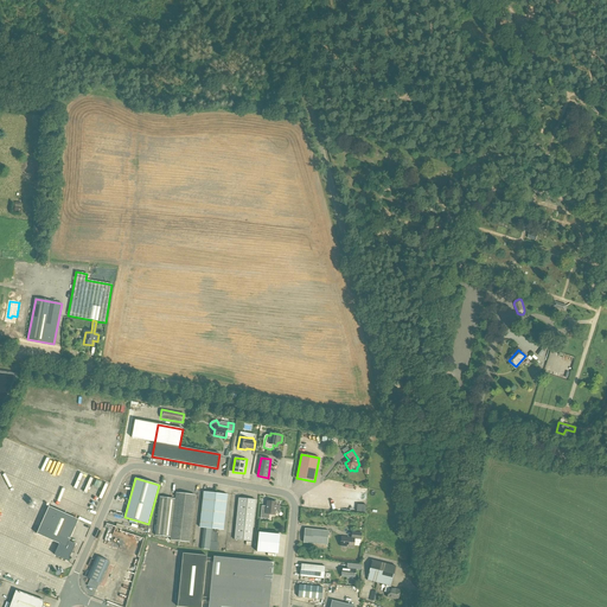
[(212,529),(216,493),(204,492),(200,528),(203,528),(200,549),(209,550),(210,542),(211,529),(212,529)]
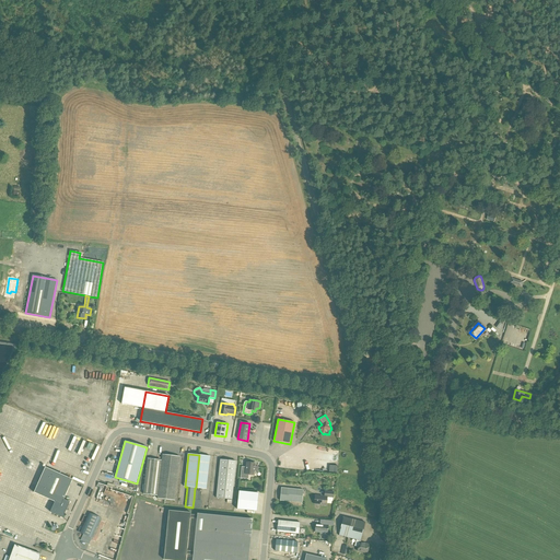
[(163,455),(162,461),(158,496),(158,499),(175,501),(179,457),(163,455)]
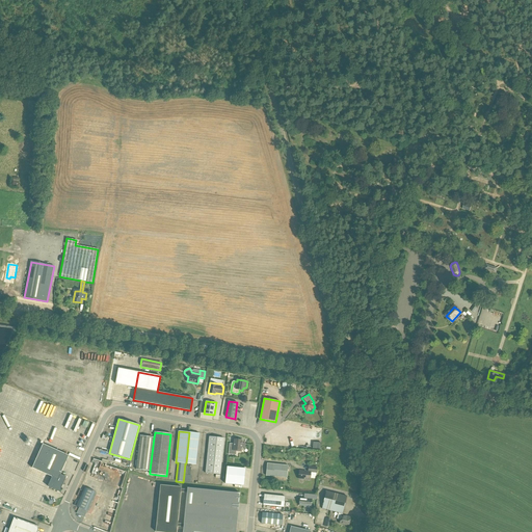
[(189,432),(186,463),(191,464),(196,464),(200,433),(189,432)]
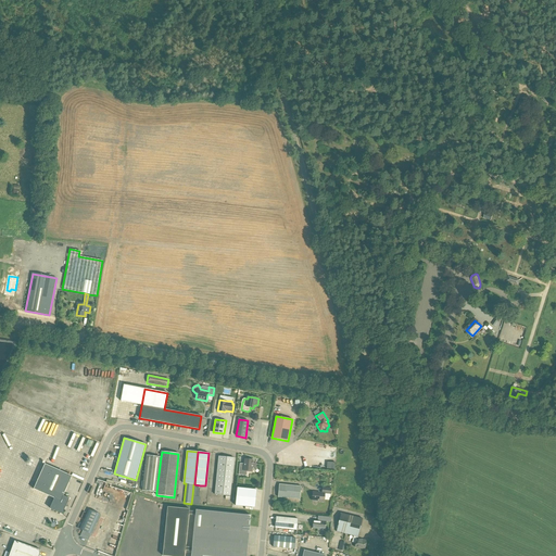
[(156,492),(161,457),(147,455),(142,491),(156,492)]
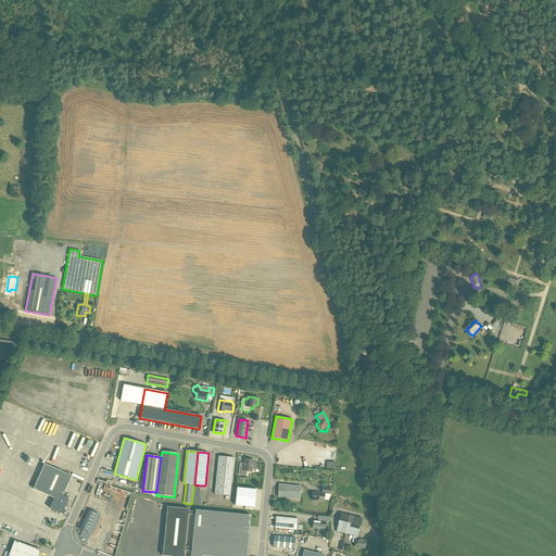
[(230,496),(235,458),(218,456),(215,494),(230,496)]
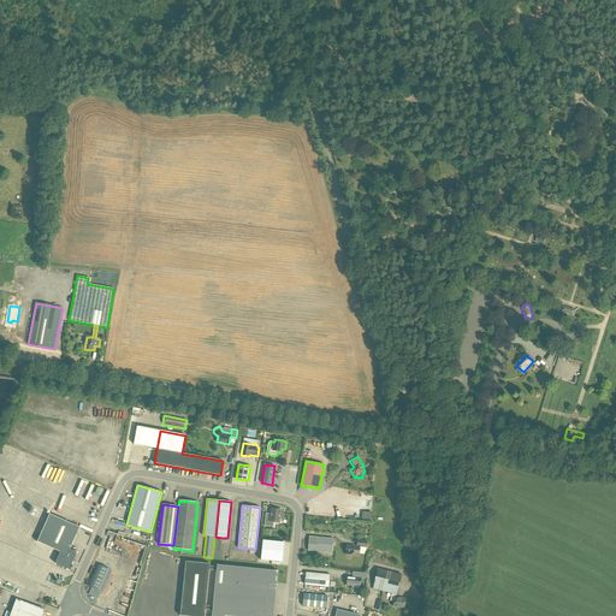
[(284,519),(284,514),(280,514),(280,510),(271,509),(271,519),(266,517),(265,526),(273,527),(273,522),(279,522),(280,519),(284,519)]
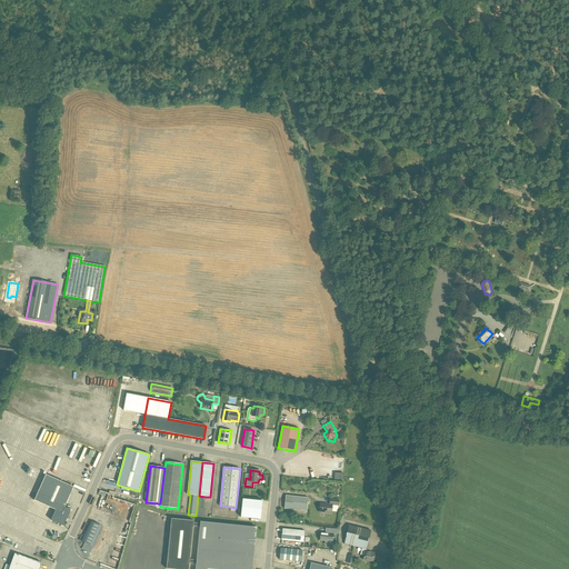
[(63,526),(71,510),(65,507),(73,487),(46,475),(35,500),(56,510),(51,520),(63,526)]
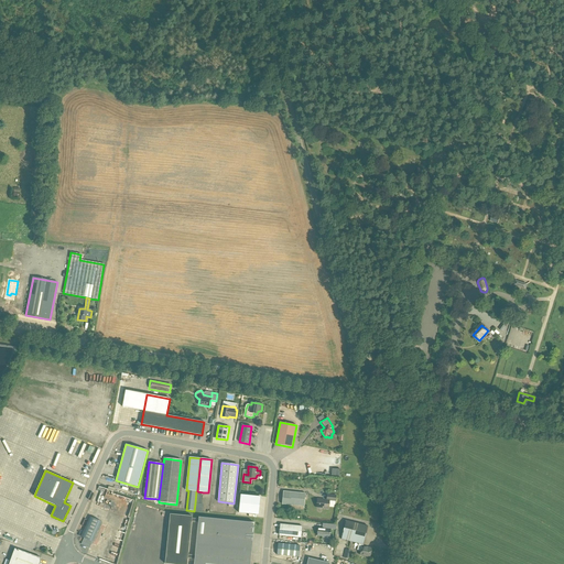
[(304,507),(305,494),(283,491),(282,505),(304,507)]
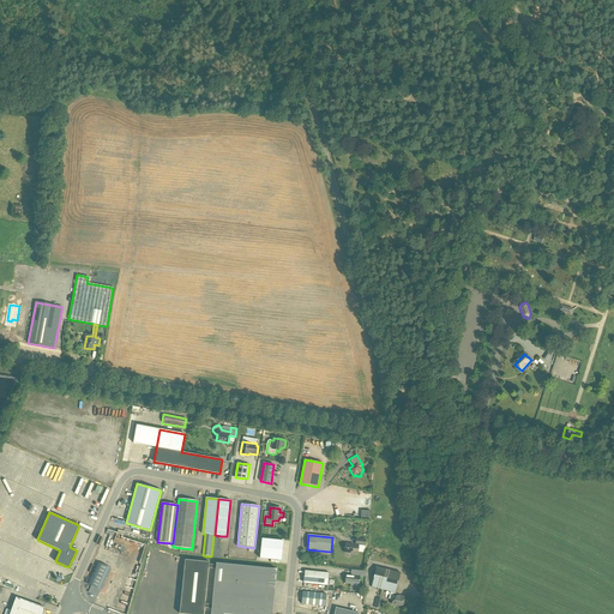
[(283,541),(262,539),(259,559),(282,560),(283,541)]
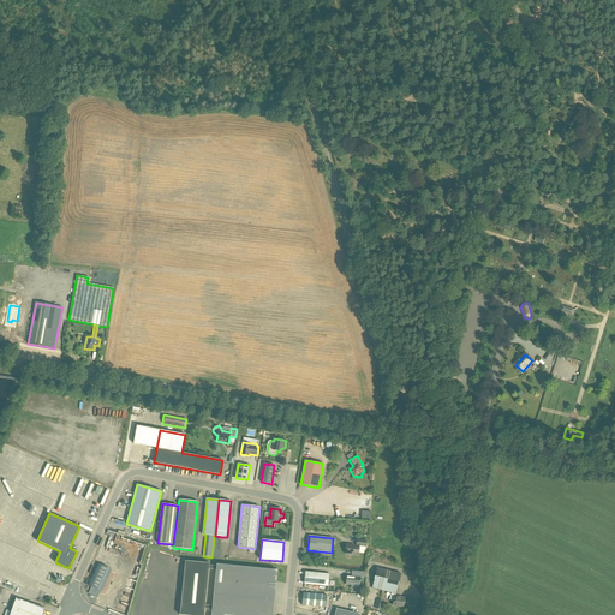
[(366,547),(366,541),(357,539),(357,545),(346,544),(345,554),(358,555),(359,550),(365,550),(365,547),(366,547)]
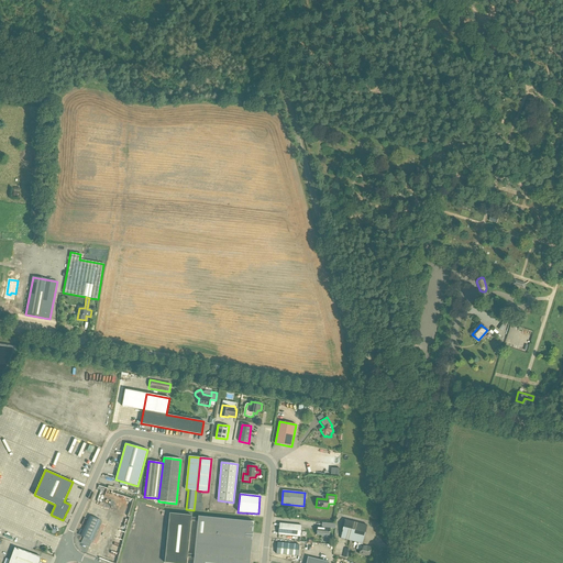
[(249,562),(254,521),(198,516),(198,518),(191,517),(191,516),(161,512),(159,516),(162,516),(162,517),(159,517),(156,544),(165,545),(167,530),(168,530),(165,562),(167,562),(187,562),(188,558),(195,559),(194,562),(249,562)]
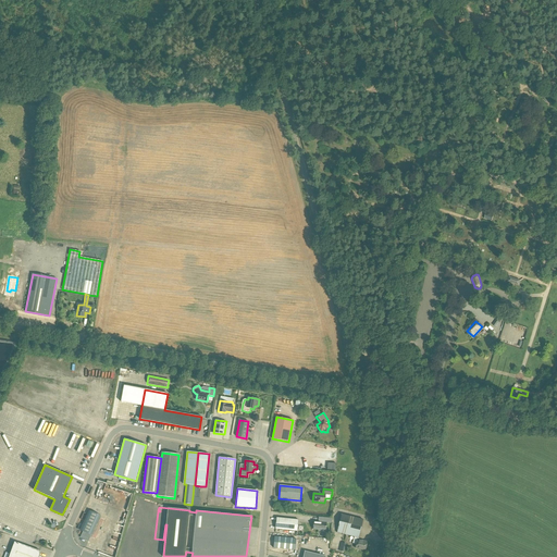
[(100,515),(89,510),(81,530),(91,535),(100,515)]
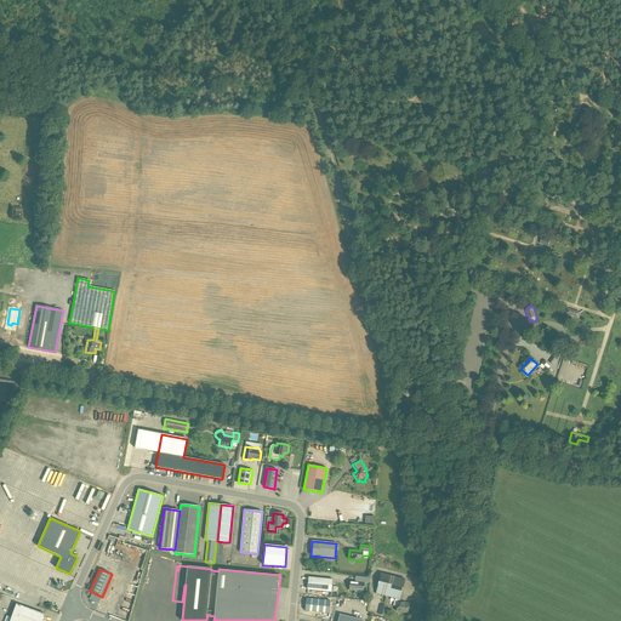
[(400,599),(405,579),(381,574),(376,594),(396,598),(393,605),(398,607),(397,611),(408,614),(410,604),(399,602),(399,599),(400,599)]
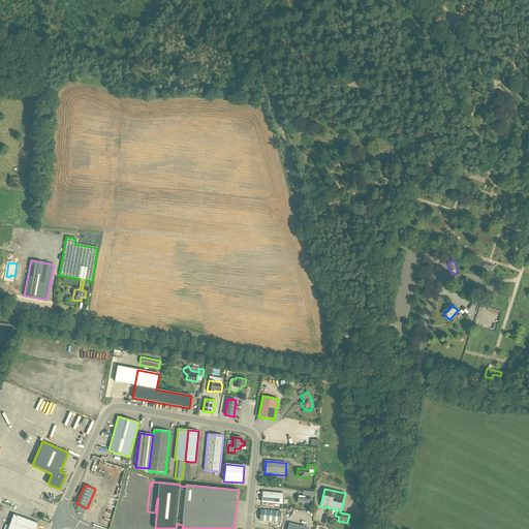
[(282,504),(283,494),(262,492),(261,502),(282,504)]
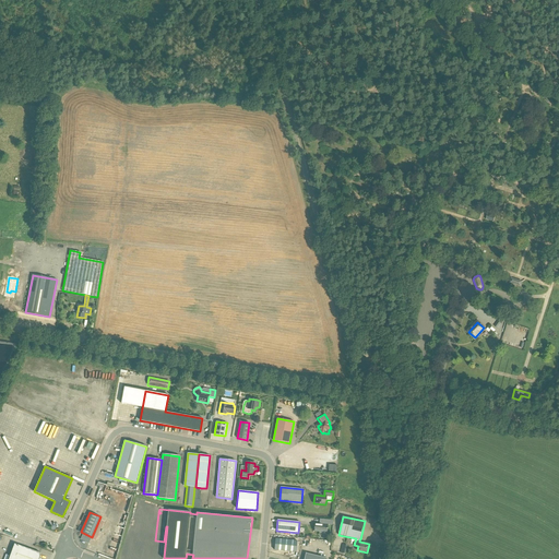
[(326,532),(328,524),(325,524),(316,523),(314,531),(326,532)]
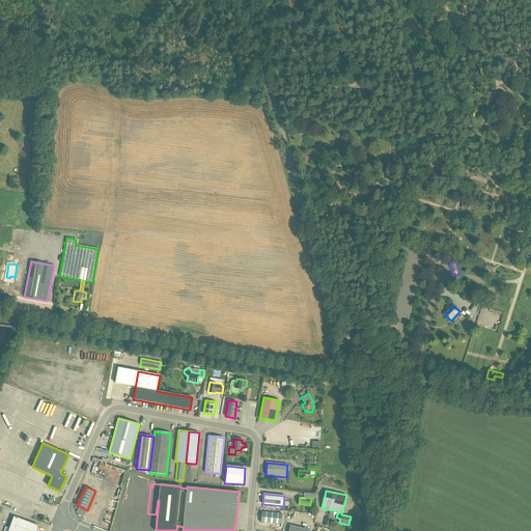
[(282,513),(261,511),(260,522),(281,524),(282,513)]
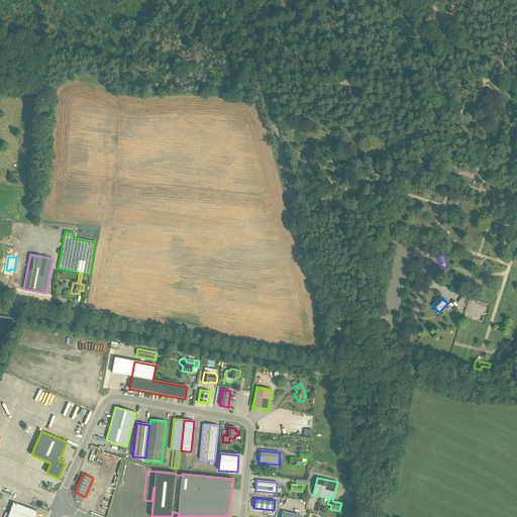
[(35,516),(37,512),(13,503),(8,516),(35,516)]
